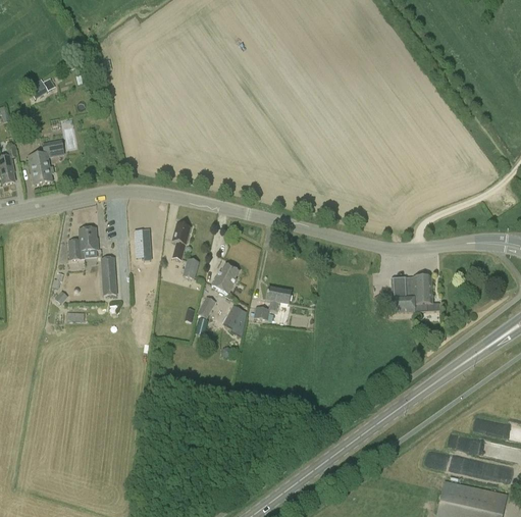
[(44,81),(42,79),(30,87),(36,97),(54,85),(49,76),(44,81)]
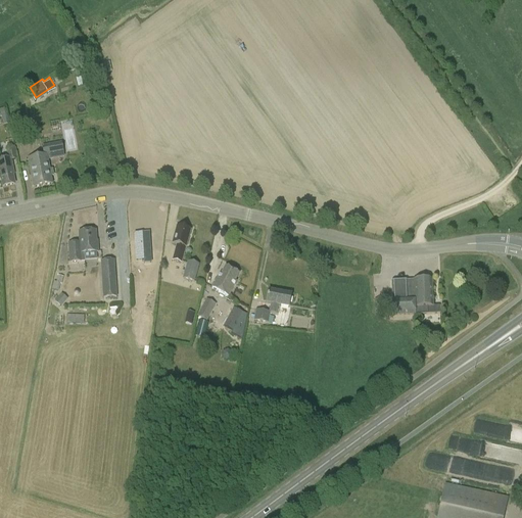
[(53,179),(52,172),(55,172),(54,165),(51,166),(48,150),(63,147),(62,138),(42,141),(44,151),(29,154),(34,183),(53,179)]
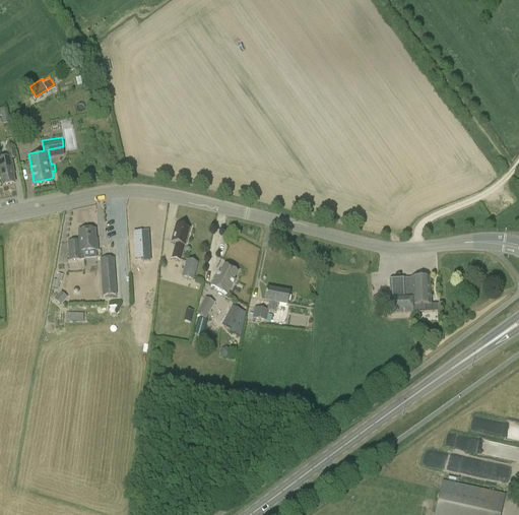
[(14,167),(13,161),(12,154),(17,154),(15,141),(6,143),(8,153),(0,154),(0,161),(3,181),(15,179),(13,167),(14,167)]
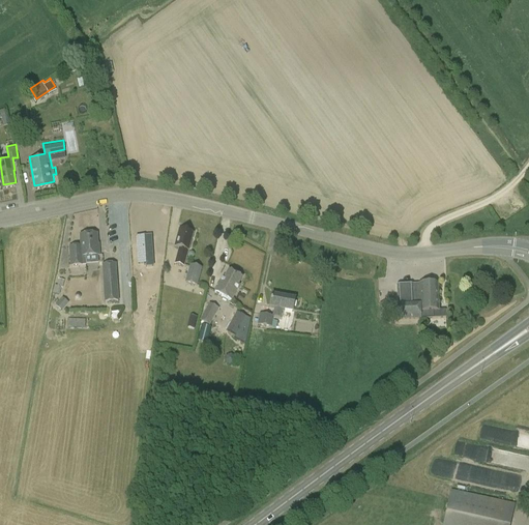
[(175,243),(179,244),(175,260),(185,262),(194,229),(180,226),(175,243)]
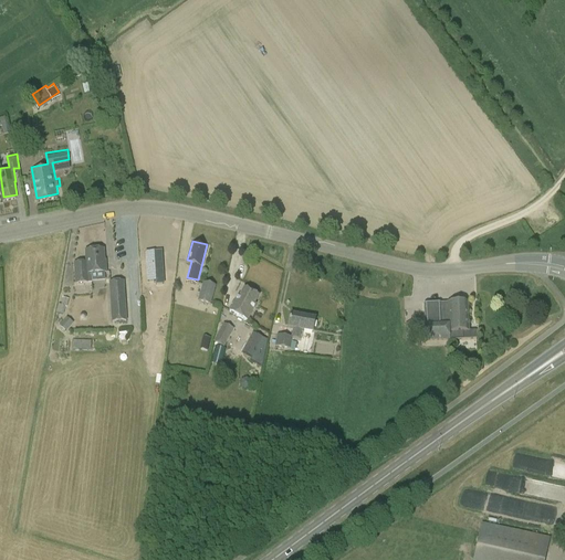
[(104,245),(87,246),(87,259),(75,260),(76,278),(92,277),(91,268),(106,267),(106,259),(105,259),(104,245)]
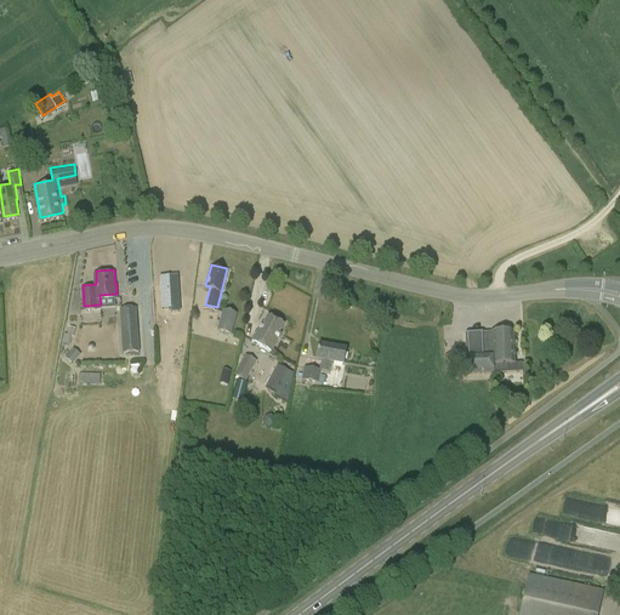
[(172,277),(164,278),(166,305),(175,303),(175,302),(183,302),(181,272),(172,272),(172,277)]
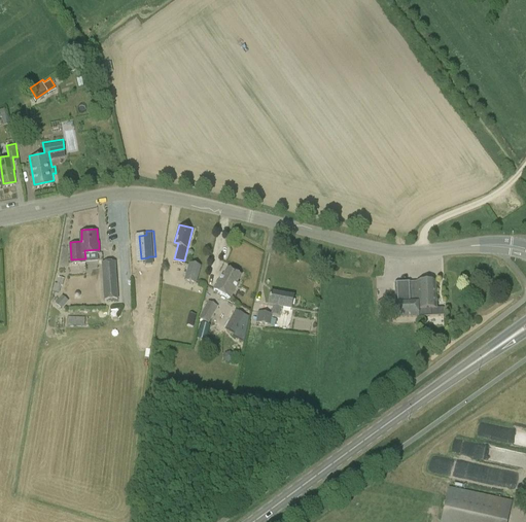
[(103,258),(102,258),(105,297),(118,296),(116,257),(103,258)]
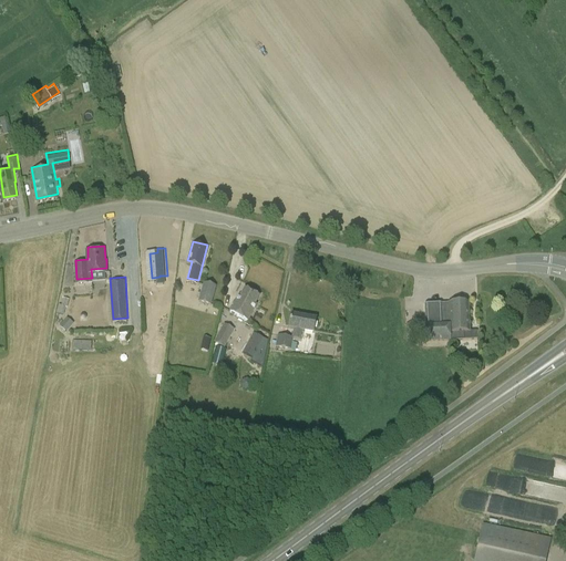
[(217,282),(205,278),(198,298),(212,301),(217,282)]
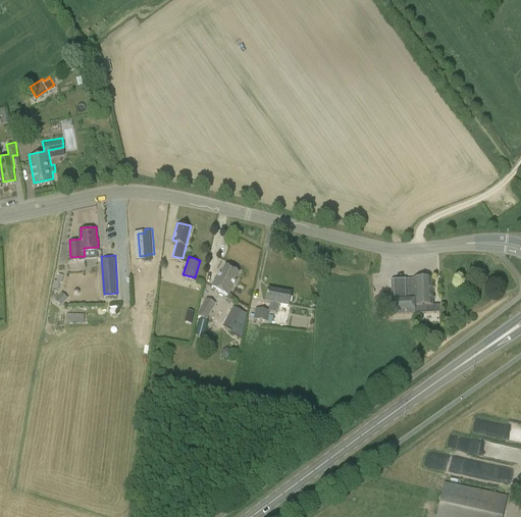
[(236,275),(239,269),(226,262),(222,269),(220,268),(212,283),(228,292),(237,276),(236,275)]
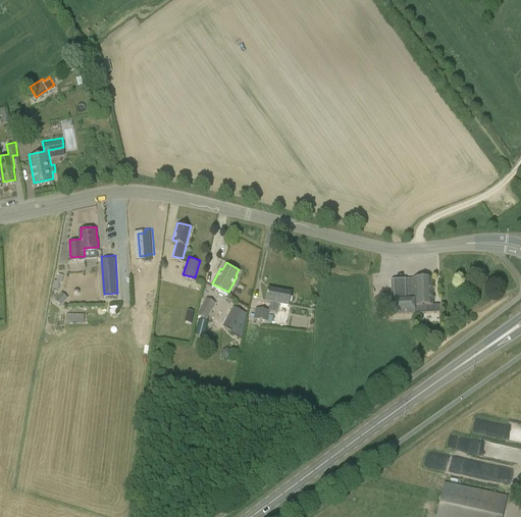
[(392,276),(394,311),(440,308),(439,301),(433,301),(431,274),(392,276)]
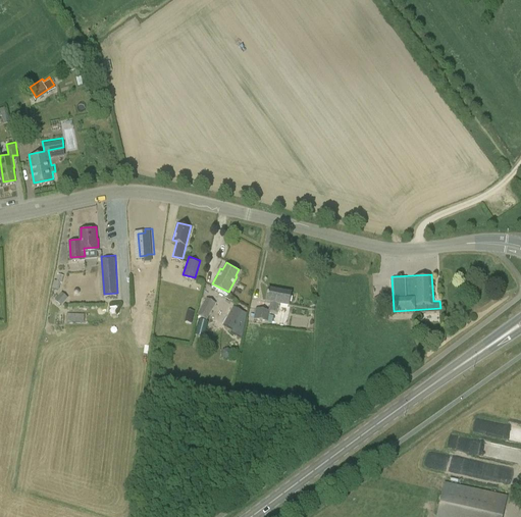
[(266,298),(270,299),(269,307),(256,305),(254,315),(268,318),(269,317),(272,318),(274,312),(269,311),(270,308),(276,309),(278,301),(290,302),(292,290),(268,286),(266,298)]
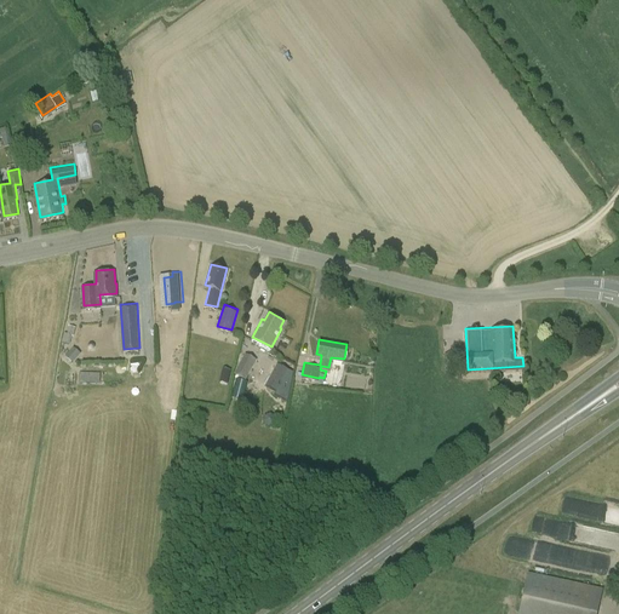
[(72,345),(67,351),(74,359),(80,351),(72,345)]
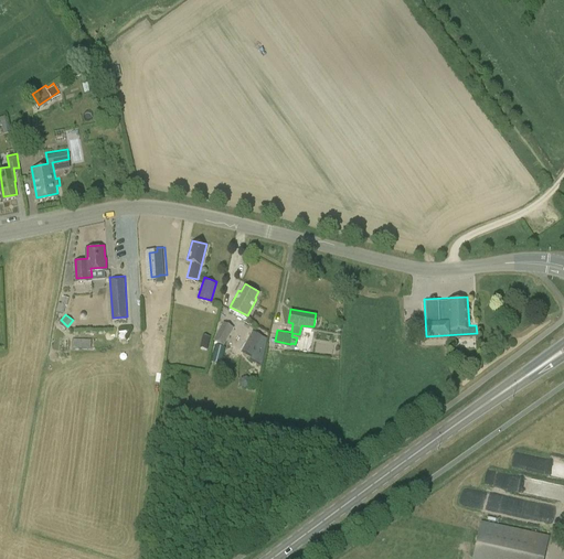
[(223,319),(213,336),(224,343),(234,324),(223,319)]
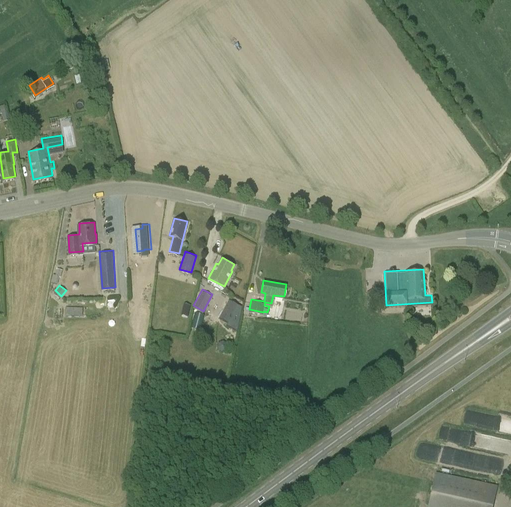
[(376,301),(375,289),(367,289),(368,301),(376,301)]
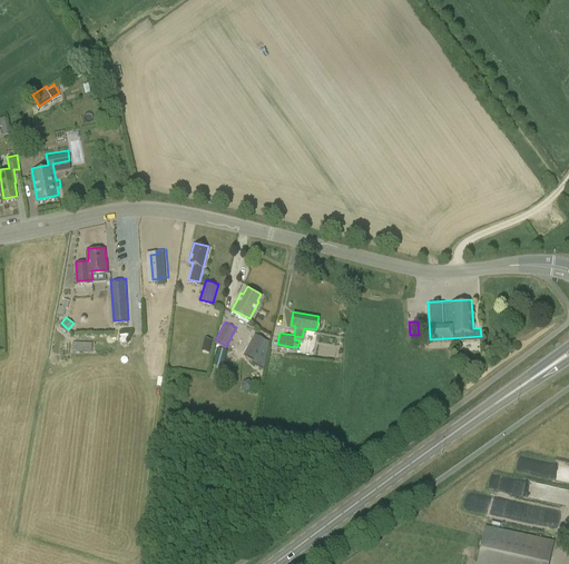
[(256,332),(246,350),(256,356),(266,336),(256,332)]
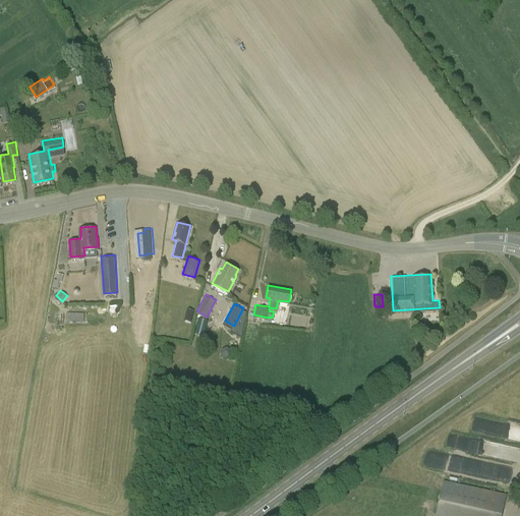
[(67,309),(67,318),(84,319),(84,309),(67,309)]
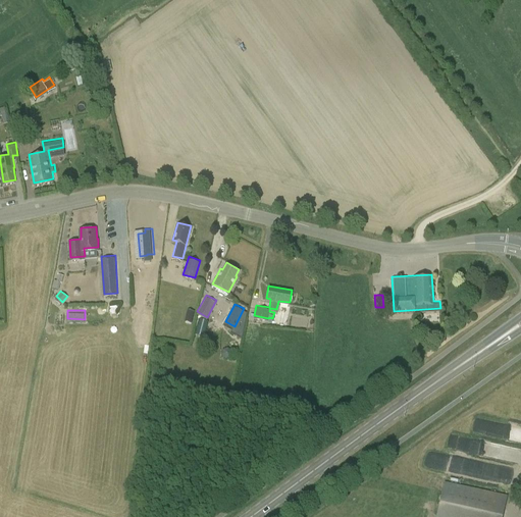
[(199,315),(195,331),(205,333),(209,318),(199,315)]
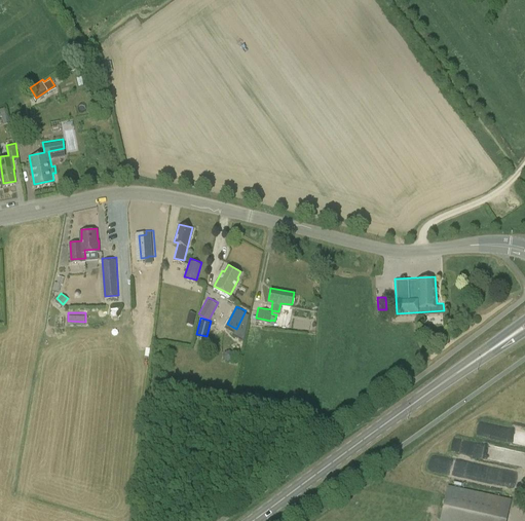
[(501,398),(499,410),(513,412),(515,400),(501,398)]
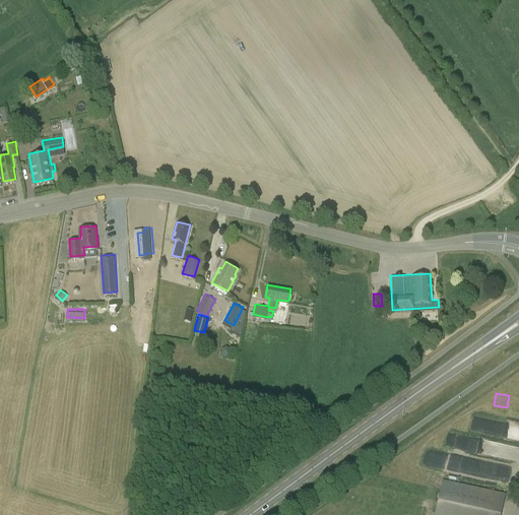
[(488,438),(488,450),(498,451),(498,438),(488,438)]
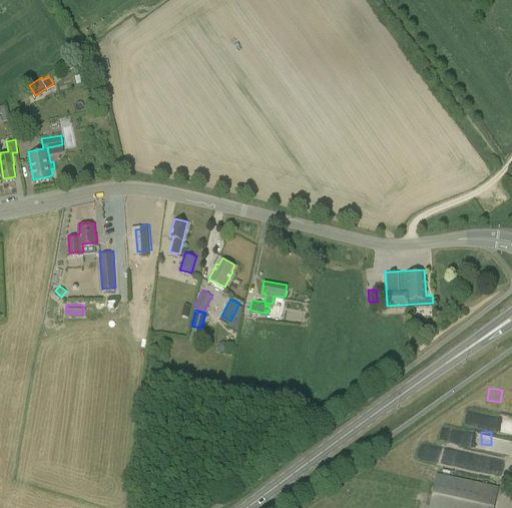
[(466,464),(481,464),(481,451),(466,451),(466,464)]
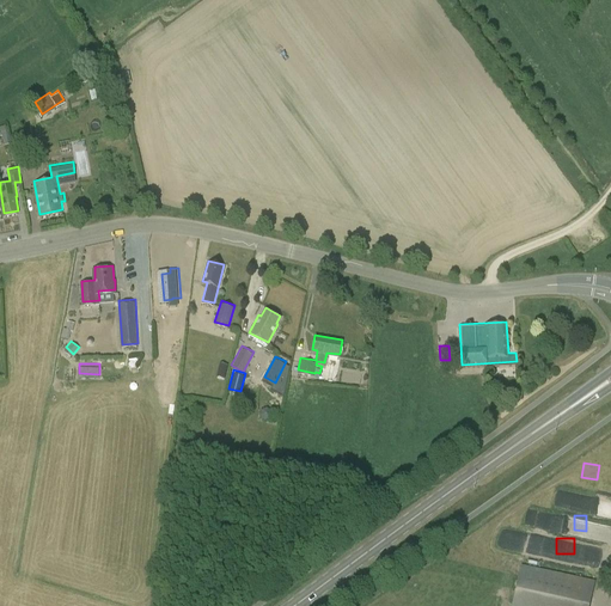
[(521,561),(511,605),(588,605),(596,577),(521,561)]
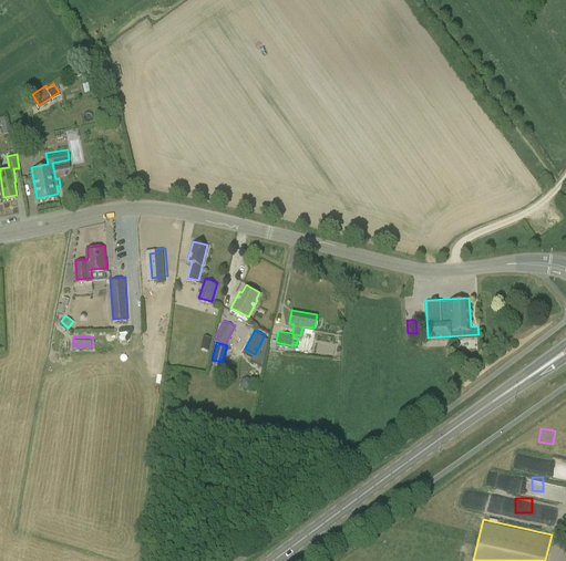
All buildings are outlined.
